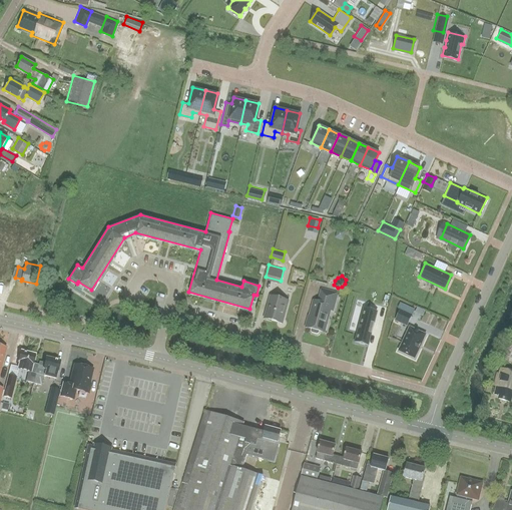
[(324,331),(327,320),(330,309),(333,310),(338,291),(320,286),(316,300),(314,300),(310,315),(308,315),(305,325),(311,327),(311,330),(311,331),(317,333),(318,332),(319,329),(324,331)]
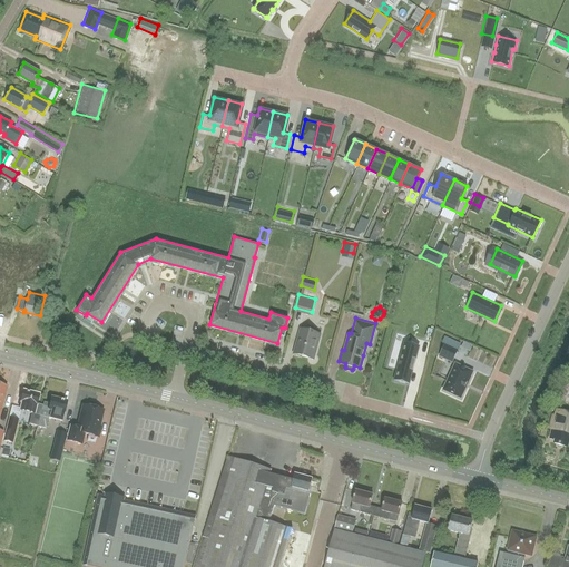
[(313,358),(320,332),(301,328),(294,352),(313,358)]
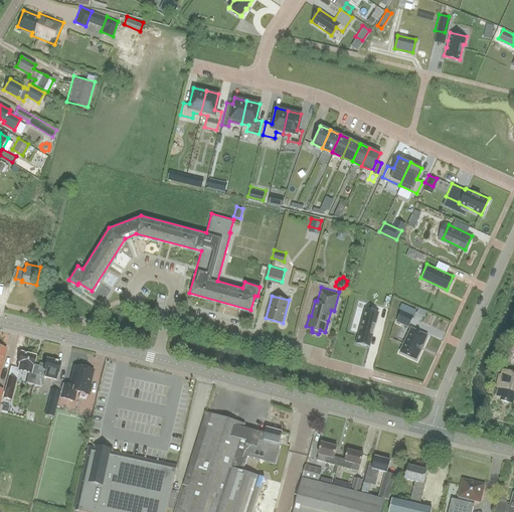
[(401,302),(398,308),(401,309),(412,314),(414,309),(401,302)]
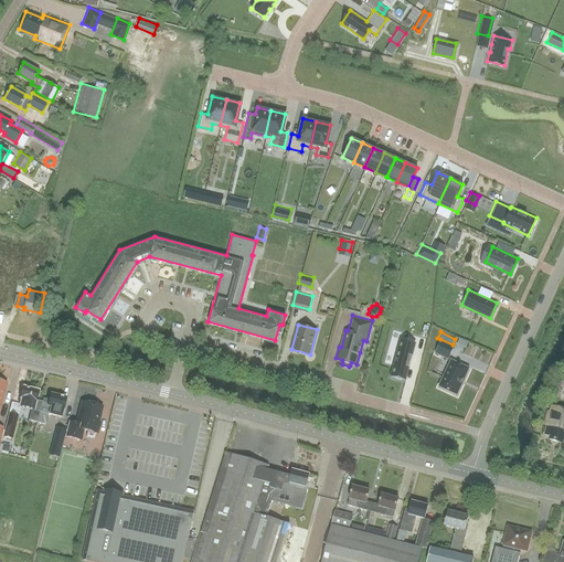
[(400,337),(390,374),(404,379),(415,340),(400,337)]
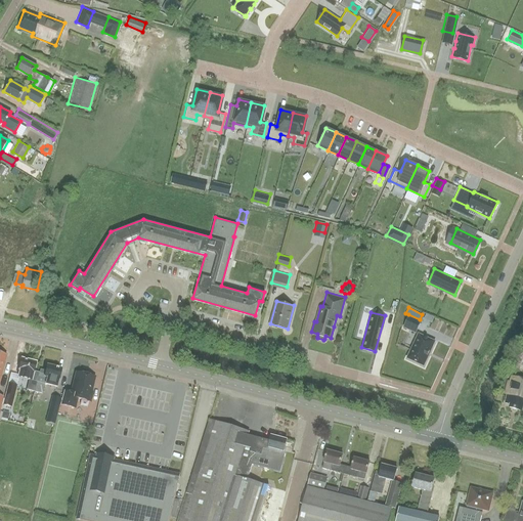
[(408,314),(403,326),(415,331),(420,319),(408,314)]
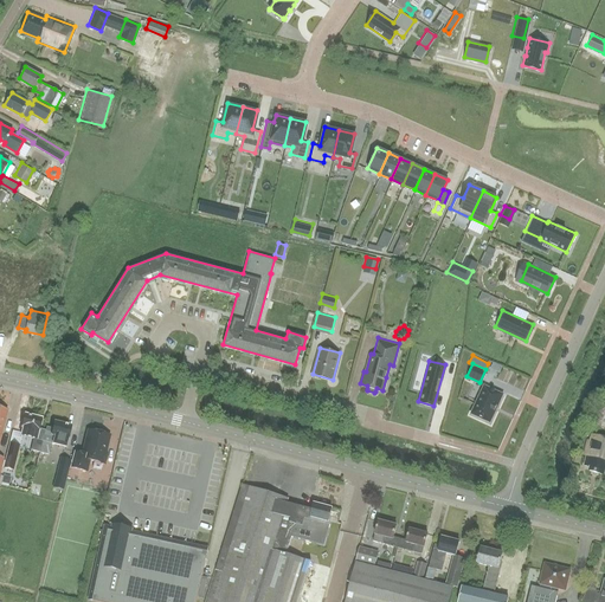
[(483,383),(470,412),(489,421),(502,393),(483,383)]
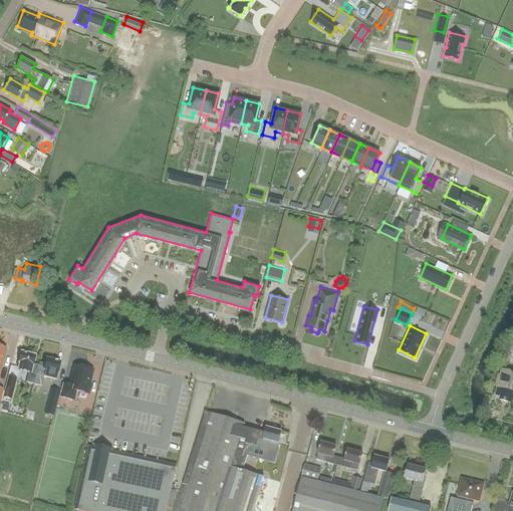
[(34,376),(37,363),(32,362),(34,353),(20,349),(17,361),(18,363),(17,367),(27,370),(25,379),(33,381),(34,376)]
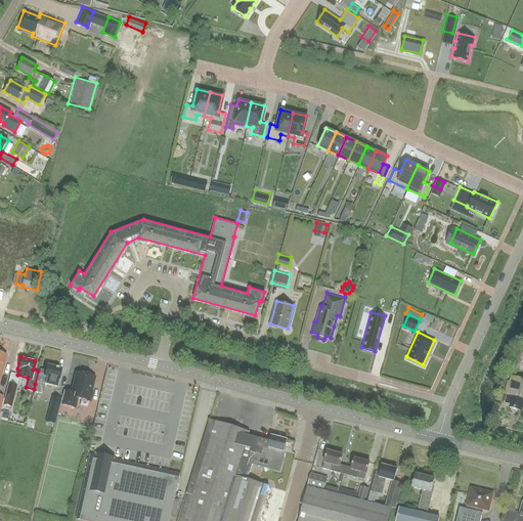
[(38,371),(35,384),(34,389),(42,391),(44,382),(56,385),(60,366),(46,363),(45,368),(39,366),(38,371)]
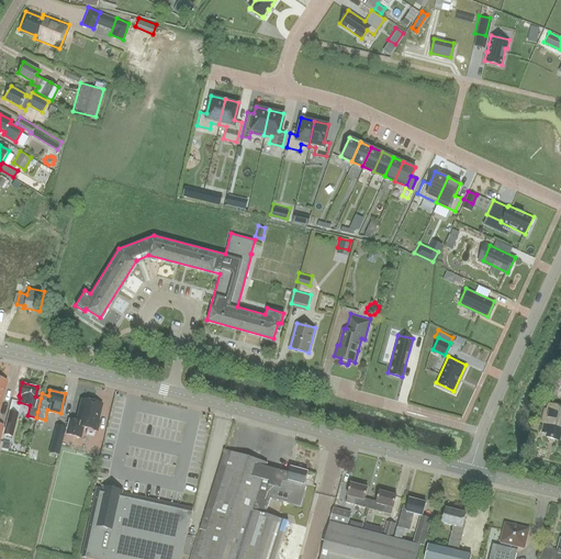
[(79,435),(81,425),(97,428),(99,418),(97,417),(101,402),(81,398),(76,420),(68,417),(65,432),(79,435)]
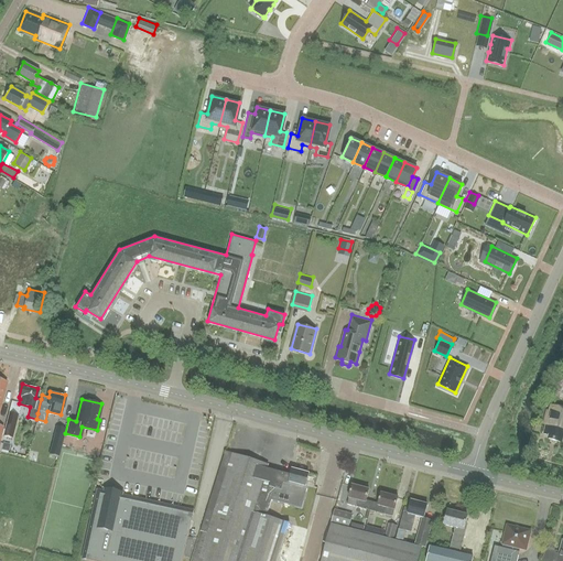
[(542,422),(545,423),(543,432),(549,433),(548,437),(560,440),(562,428),(562,406),(547,402),(542,422)]
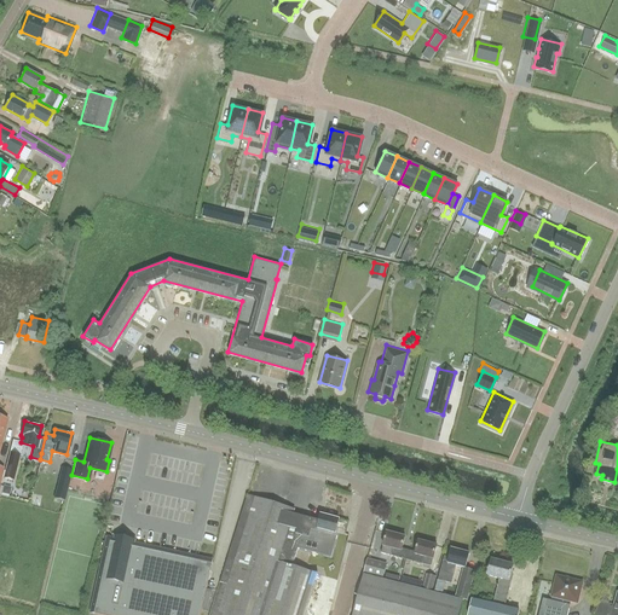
[(3,475),(12,477),(19,452),(9,450),(3,475)]
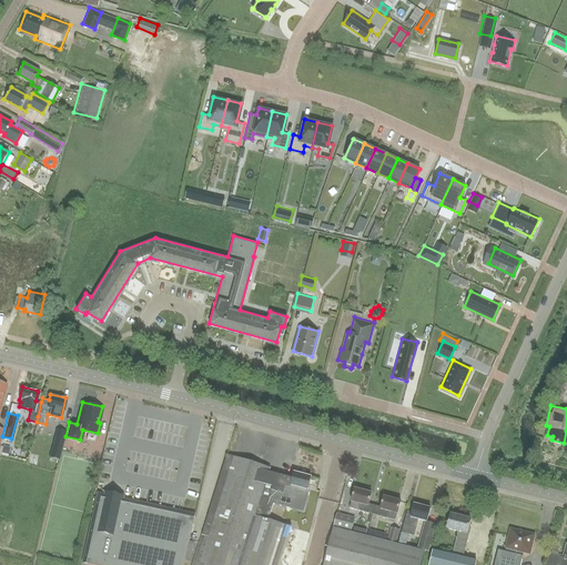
[(48,455),(59,457),(66,430),(56,427),(48,455)]
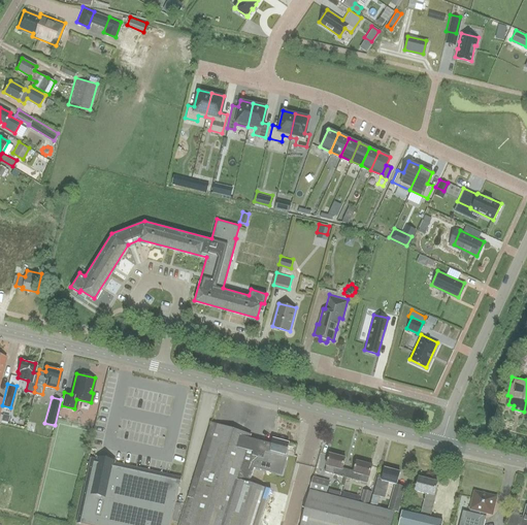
[(221,524),(250,436),(251,433),(210,421),(177,524),(221,524)]
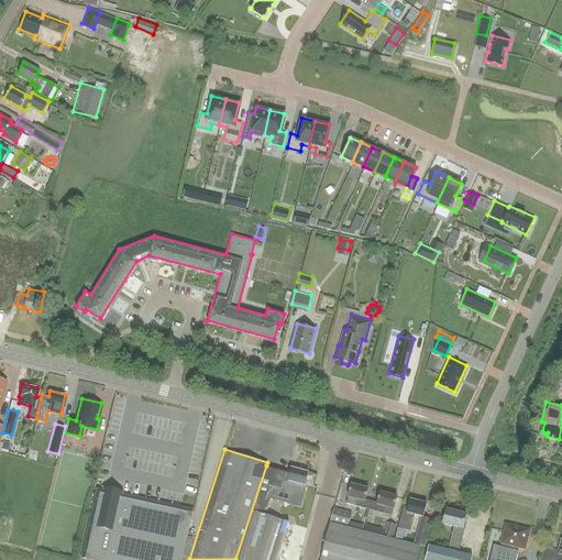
[(275,559),(287,520),(265,514),(268,502),(277,504),(278,502),(282,500),(283,494),(284,494),(286,486),(294,490),(297,481),(305,484),(308,471),(290,465),(288,473),(266,465),(235,559),(275,559)]
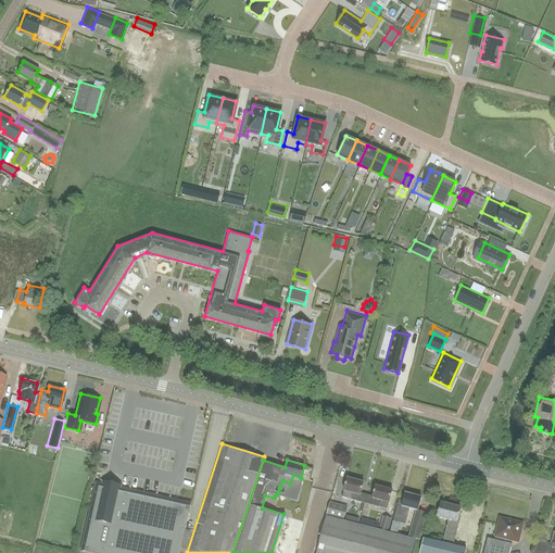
[(343,489),(341,494),(350,497),(364,501),(366,494),(360,493),(363,480),(347,476),(343,489)]
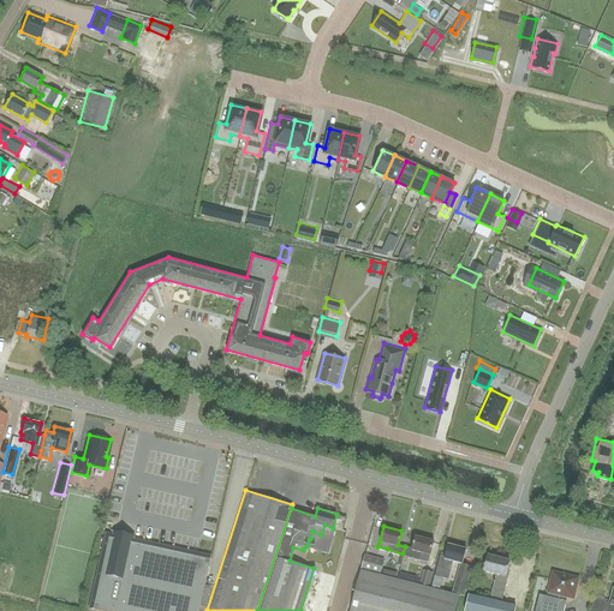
[(107,610),(197,610),(209,558),(106,535),(90,607),(107,610)]
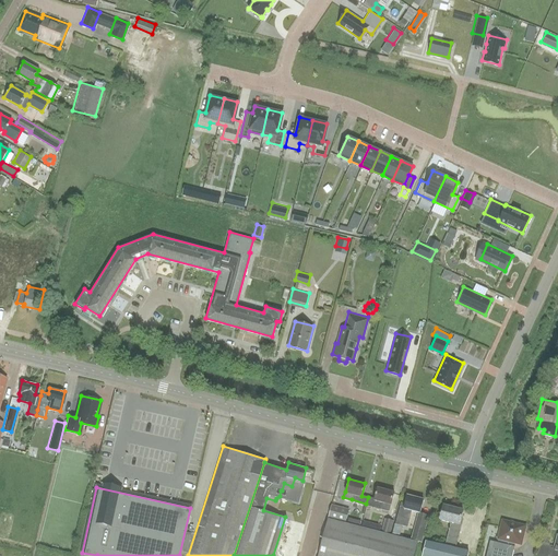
[(388,509),(390,504),(391,504),(394,492),(377,487),(374,498),(368,497),(366,504),(388,509)]
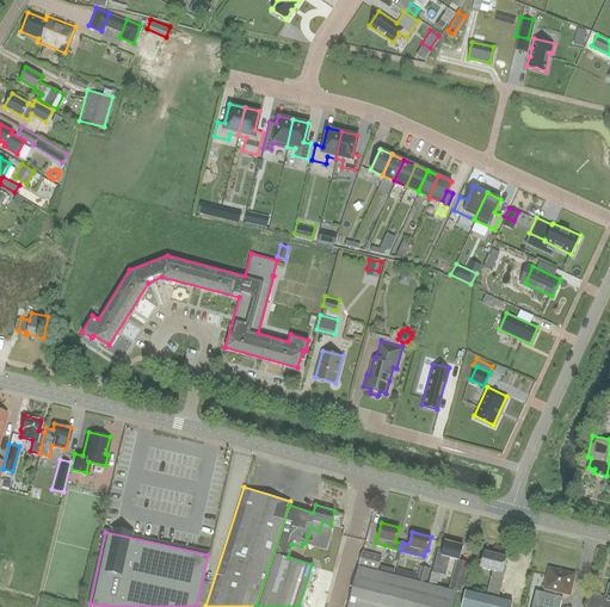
[(458,558),(462,545),(444,540),(442,553),(436,552),(431,570),(444,574),(449,556),(458,558)]
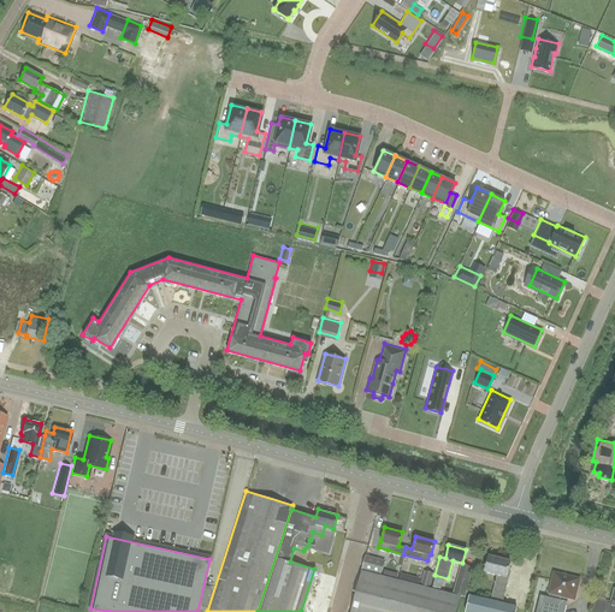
[(384,558),(365,553),(360,569),(379,574),(384,558)]
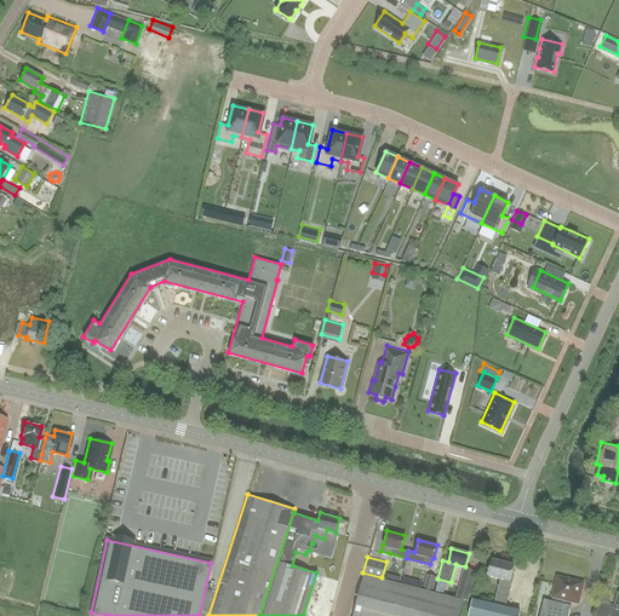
[(504,606),(511,579),(510,579),(514,564),(491,559),(487,574),(499,577),(493,604),(473,599),(468,615),(470,615),(517,615),(519,610),(504,606)]
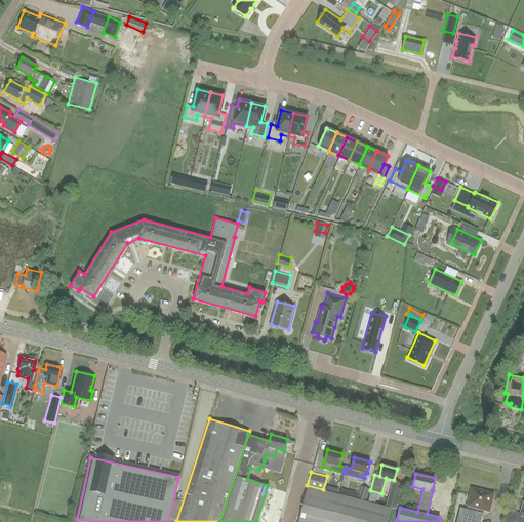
[(392,480),(385,505),(395,507),(402,483),(392,480)]
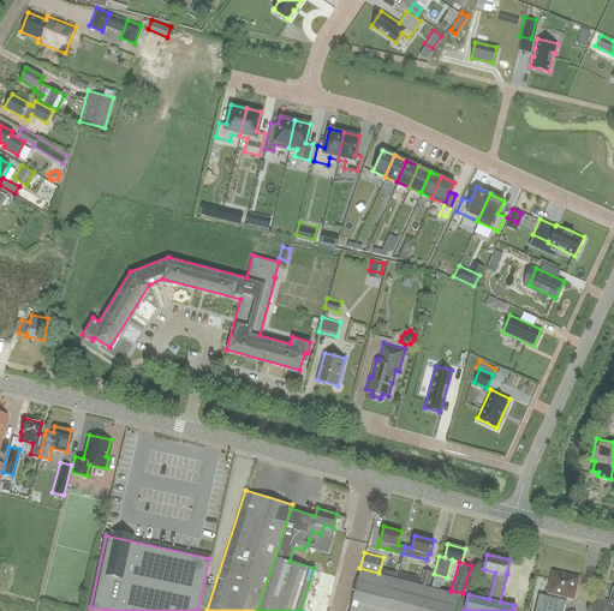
[(431,570),(422,568),(418,583),(427,586),(431,570)]
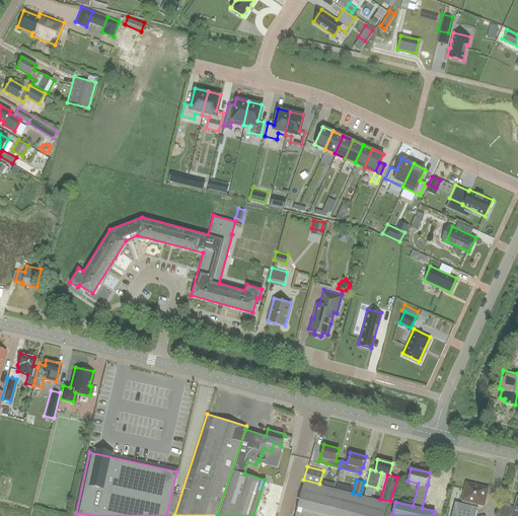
[(294,515),(383,515),(387,502),(303,481),(294,515)]
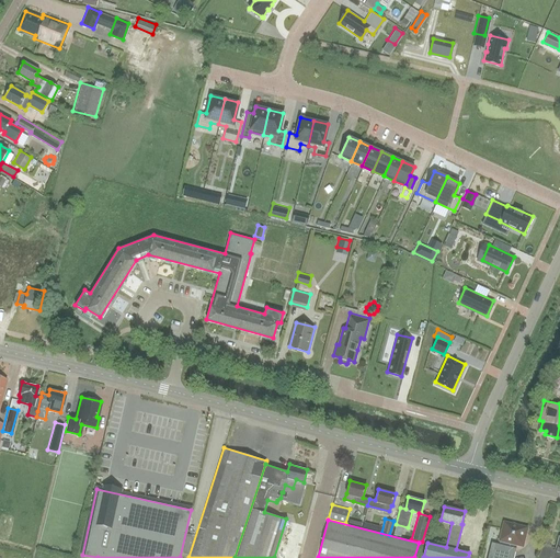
[(499,543),(491,541),(487,557),(513,557),(516,547),(513,546),(514,543),(522,544),(526,526),(504,521),(499,543)]
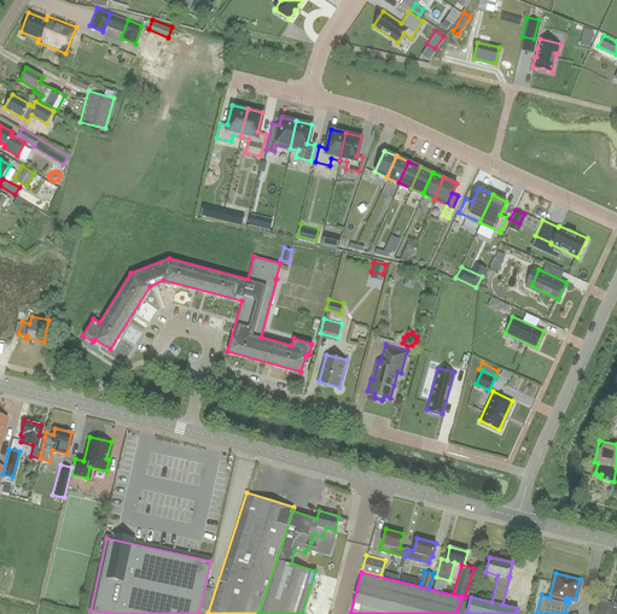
[(606,610),(606,612),(606,613),(612,613),(616,613),(616,589),(612,602),(610,601),(609,603),(607,603),(606,600),(601,598),(598,601),(595,610),(595,613),(604,613),(605,613),(606,610)]
